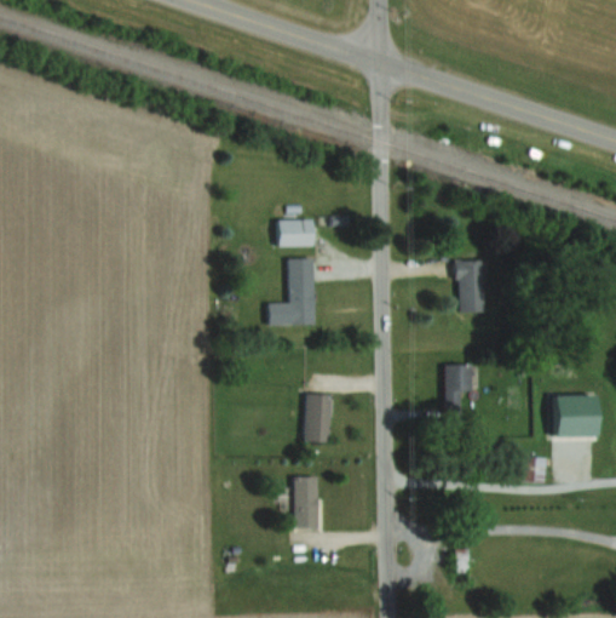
[(278,246),(312,246),(312,219),(278,219),(278,246)]
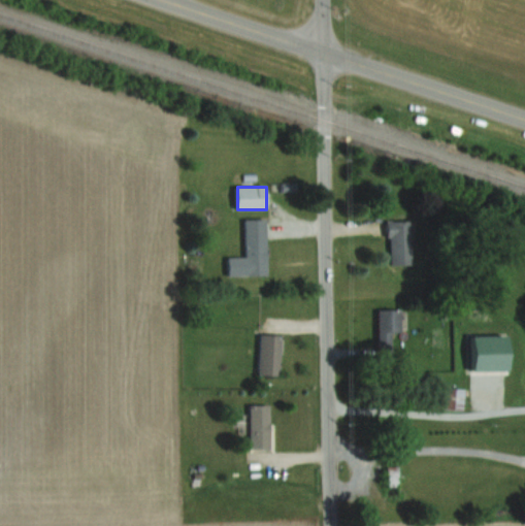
[(268,276),(268,220),(247,220),(247,259),(229,259),(229,276),(268,276)]
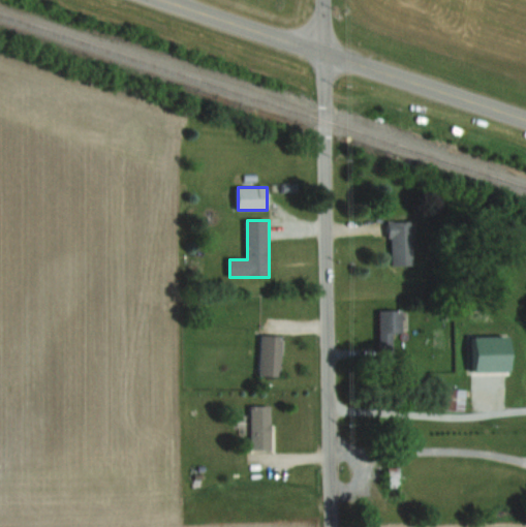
[(392,267),(414,267),(414,221),(392,221),(392,267)]
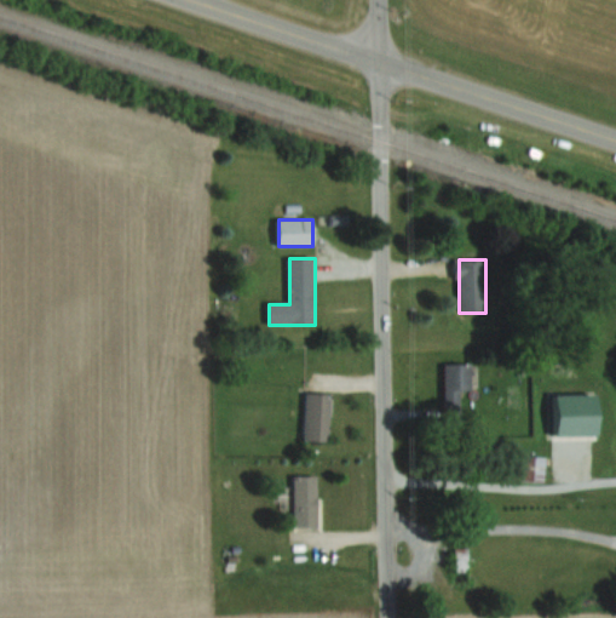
[(445,365),(445,422),(460,422),(460,392),(471,392),(471,365),(445,365)]
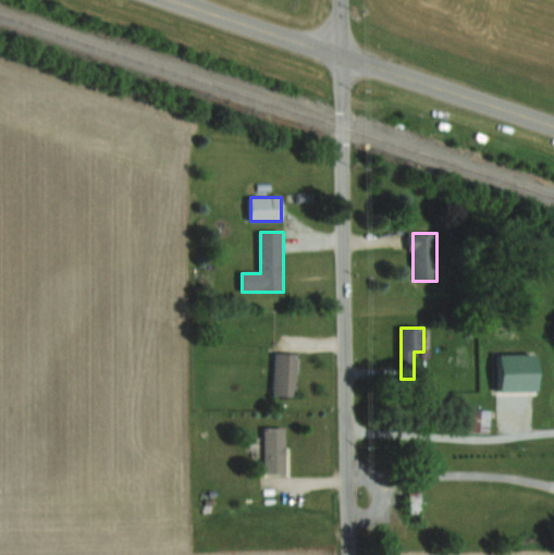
[(274,398),(296,398),(296,355),(274,355),(274,398)]
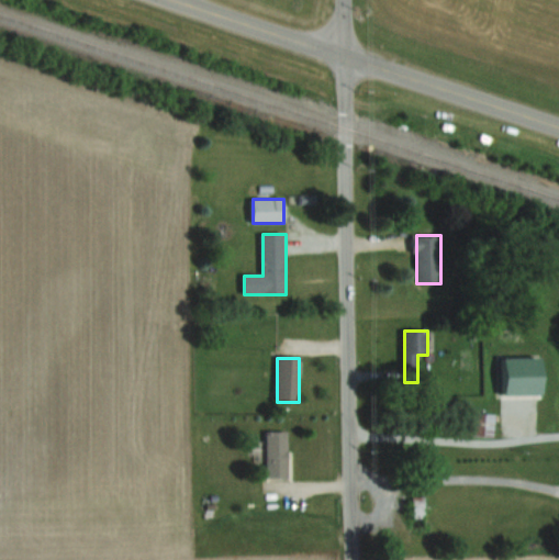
[(470,437),(494,437),(494,414),(470,414),(470,437)]
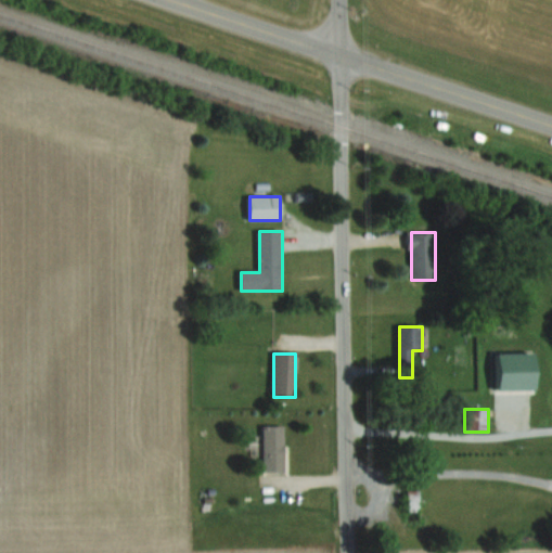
[(284,427),(262,427),(262,474),(284,474),(284,427)]
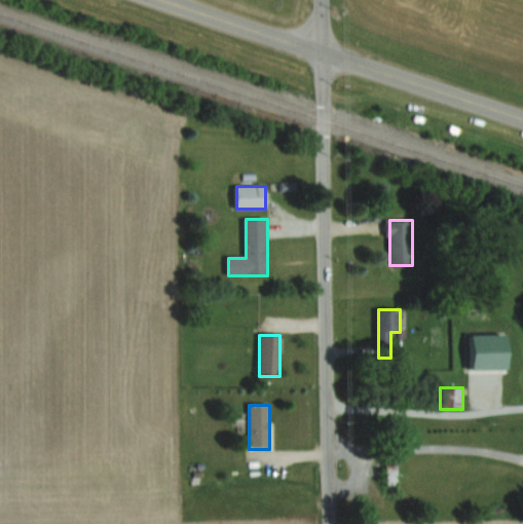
[(398,466),(386,466),(386,487),(398,487),(398,466)]
